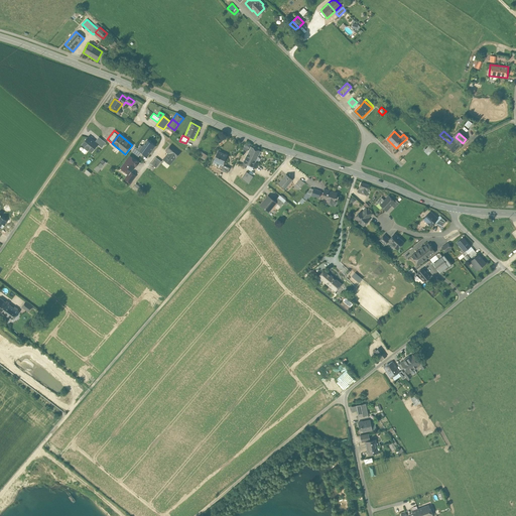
[(95,142),(88,136),(82,144),(86,147),(85,147),(88,150),(89,149),(92,152),(98,145),(98,144),(95,142)]
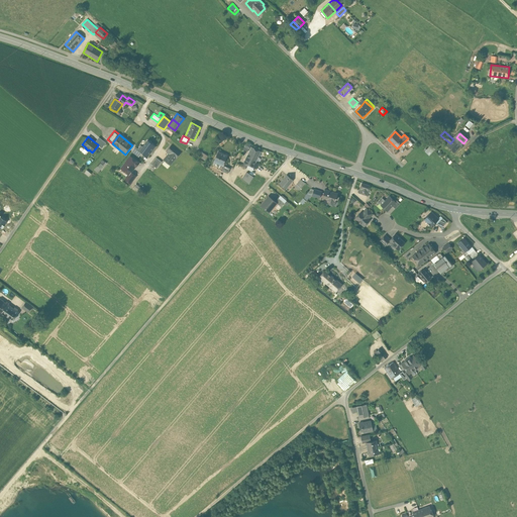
[(408,138),(401,144),(407,150),(415,142),(408,136),(407,137),(408,138)]
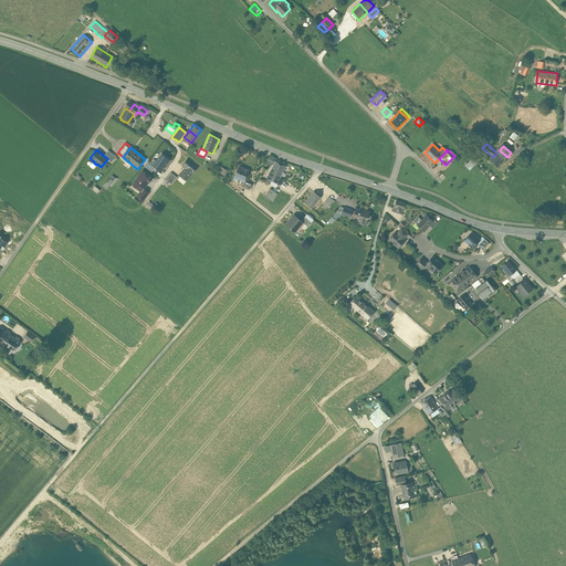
[(108,150),(104,156),(107,158),(107,159),(112,163),(116,156),(108,150)]
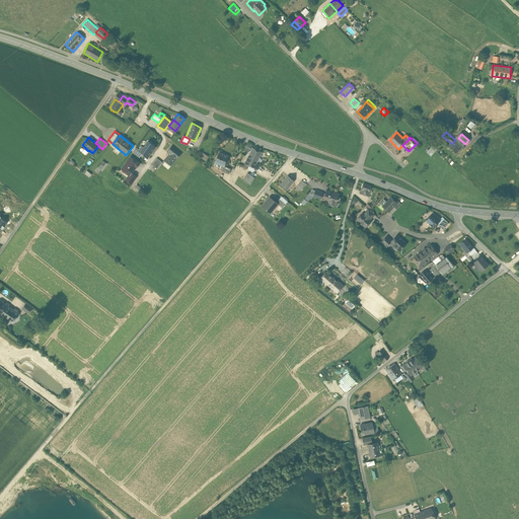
[(465,144),(458,138),(455,140),(452,144),(450,146),(457,152),(465,144)]
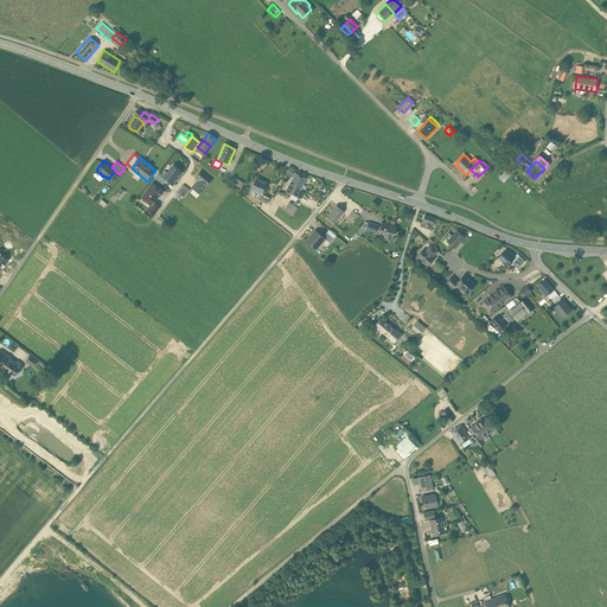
[(179,170),(173,165),(164,177),(173,184),(181,172),(179,170)]
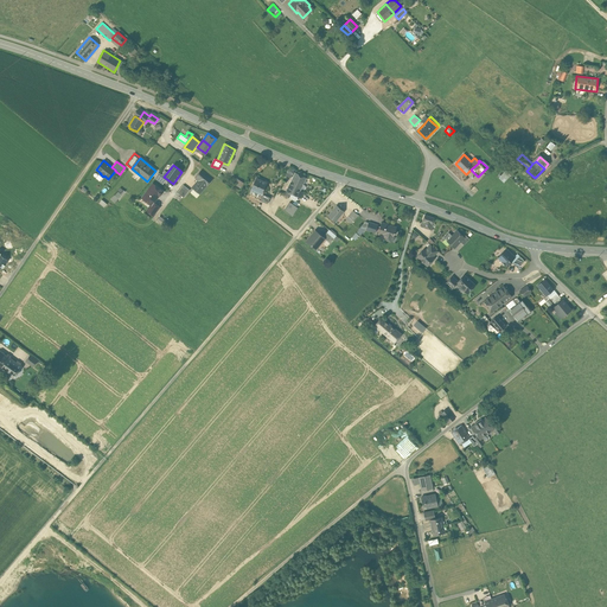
[(515,171),(510,166),(498,178),(503,183),(515,171)]
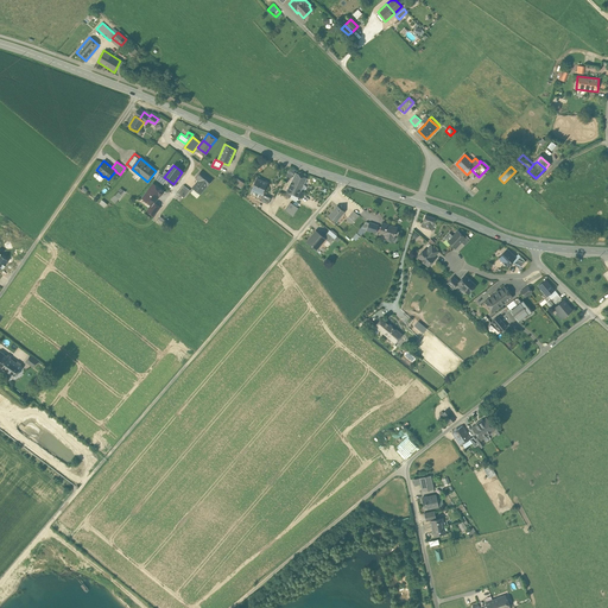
[(213,181),(201,171),(196,177),(198,179),(200,178),(208,185),(213,181)]
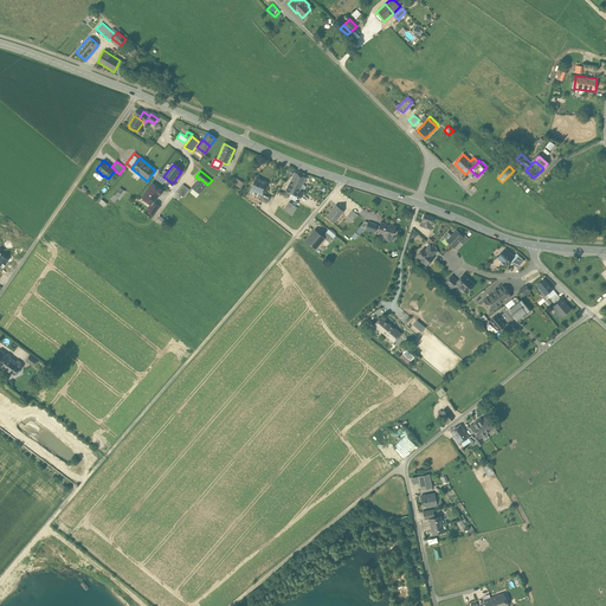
[(295,172),(289,186),(300,191),(300,189),(305,178),(295,172)]
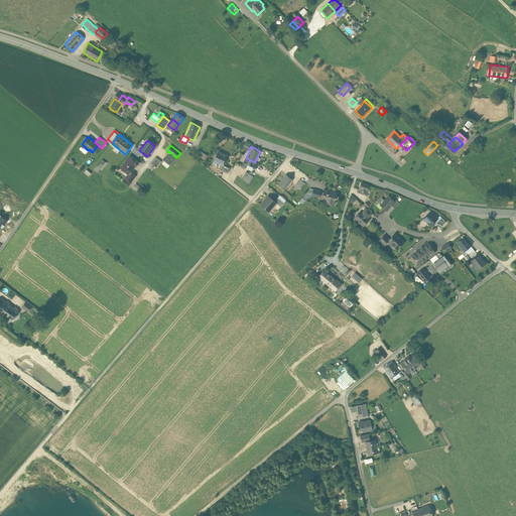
[(168,152),(163,158),(169,164),(176,157),(169,151),(168,152)]
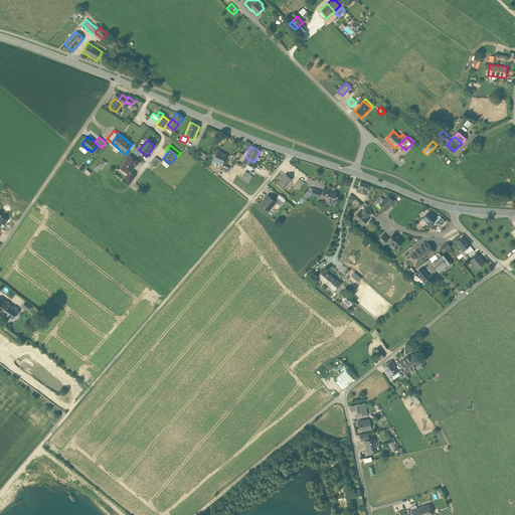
[(198,156),(204,159),(207,155),(201,151),(198,156)]
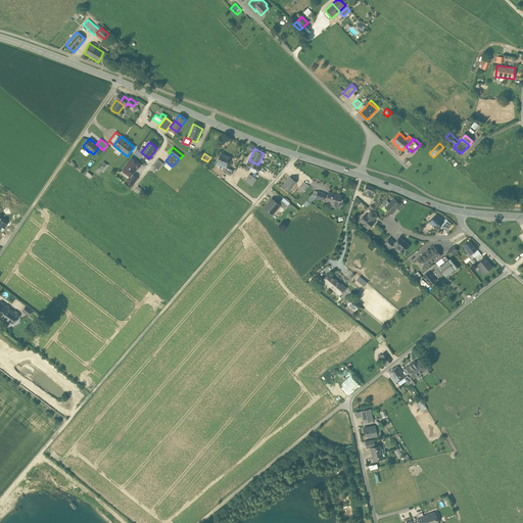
[(230,157),(221,153),(217,163),(226,168),(230,157)]
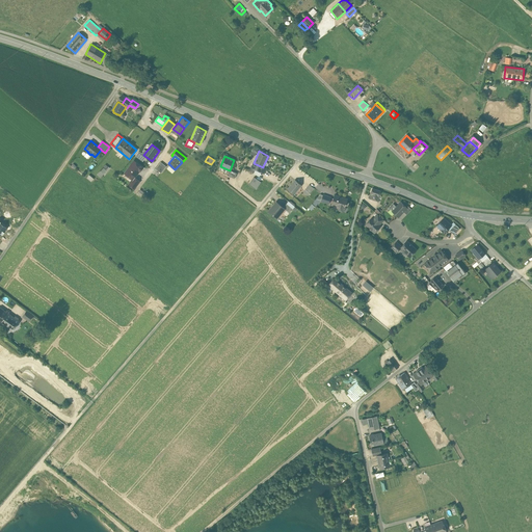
[(135,161),(130,168),(129,167),(125,174),(132,179),(133,180),(134,178),(139,171),(142,167),(135,161)]
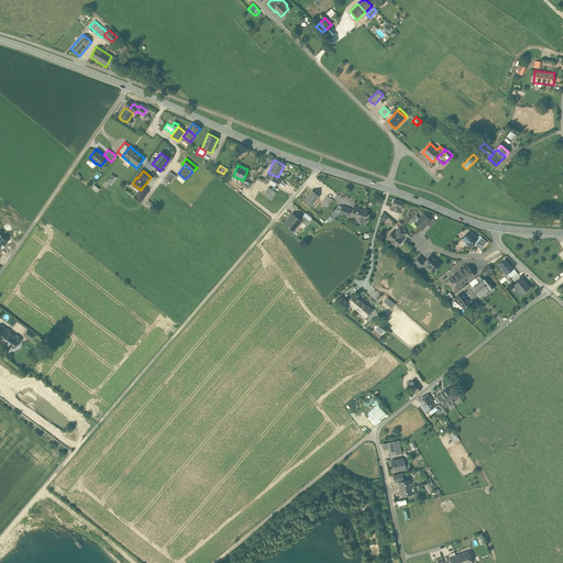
[(176,175),(170,170),(165,178),(170,183),(176,175)]
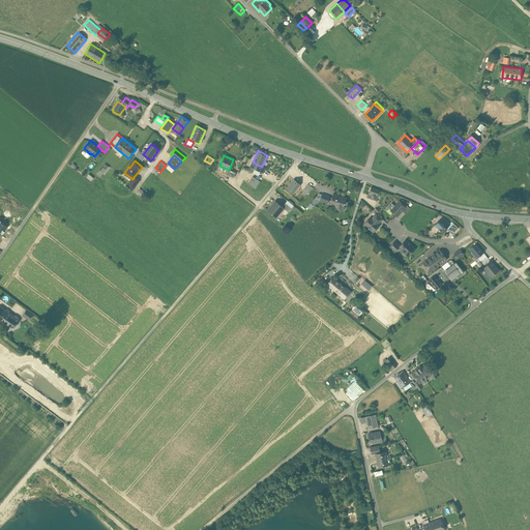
[(262,167),(253,163),(249,167),(262,173),(265,168),(262,166),(262,167)]
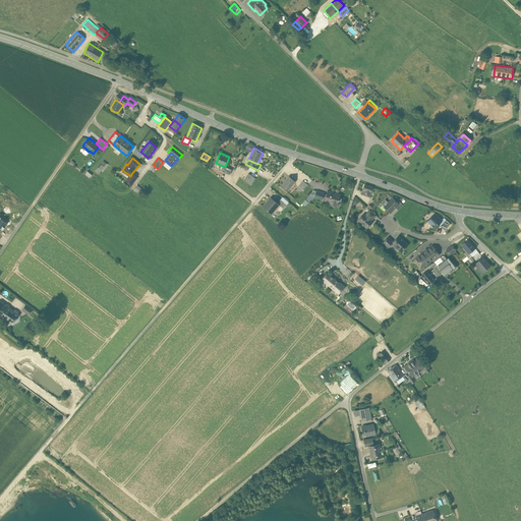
[(232,169),(226,167),(224,172),(230,175),(232,169)]
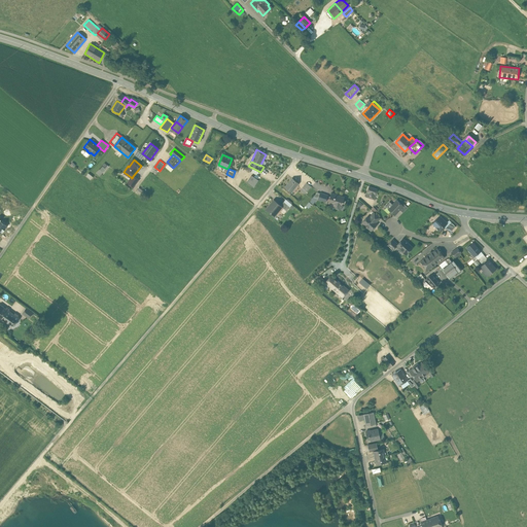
[(251,175),(246,182),(253,187),(258,180),(251,175)]
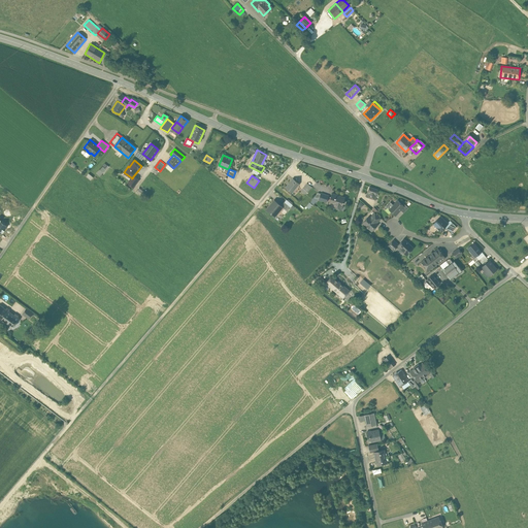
[(138,179),(133,176),(132,178),(131,177),(128,184),(133,188),(138,179)]
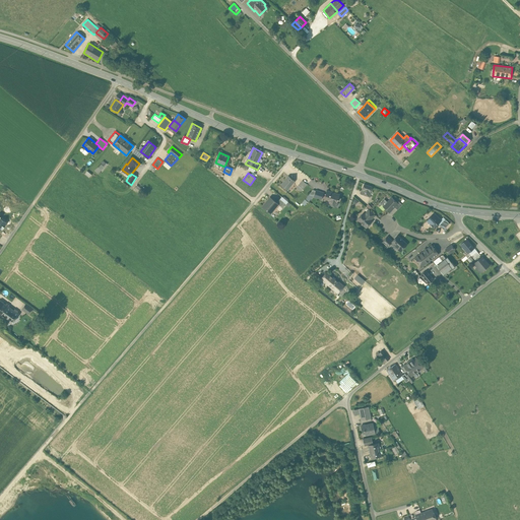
[(288,177),(281,185),(280,185),(287,190),(286,189),(294,181),(295,182),(295,181),(288,176),(288,177)]
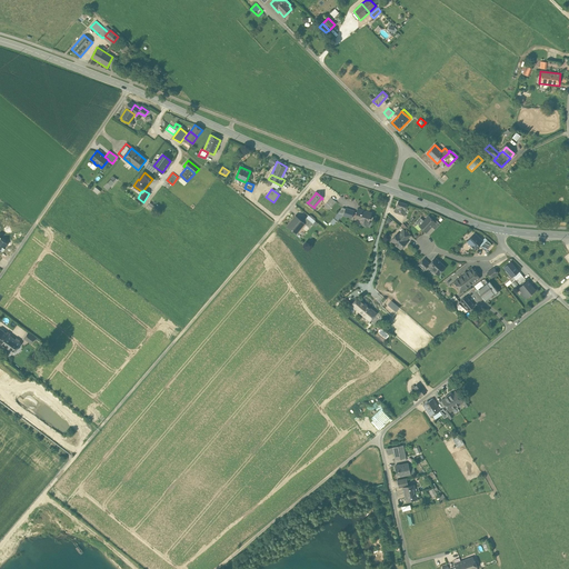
[(336,201),(331,198),(326,203),(331,207),(336,201)]
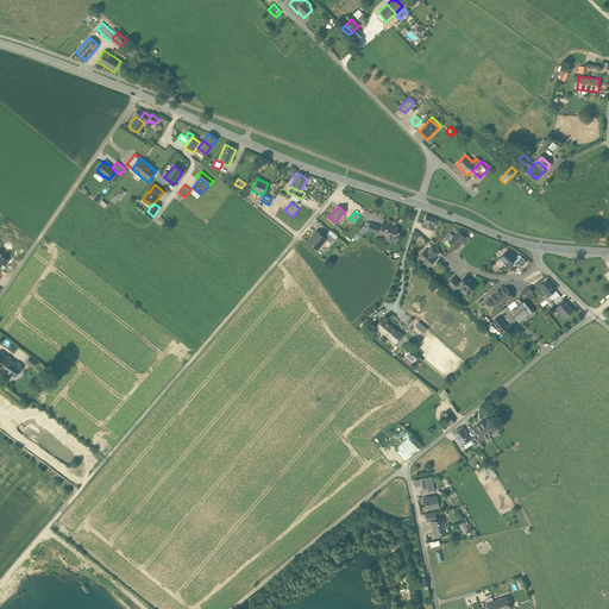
[(437,219),(426,217),(422,227),(433,231),(437,219)]
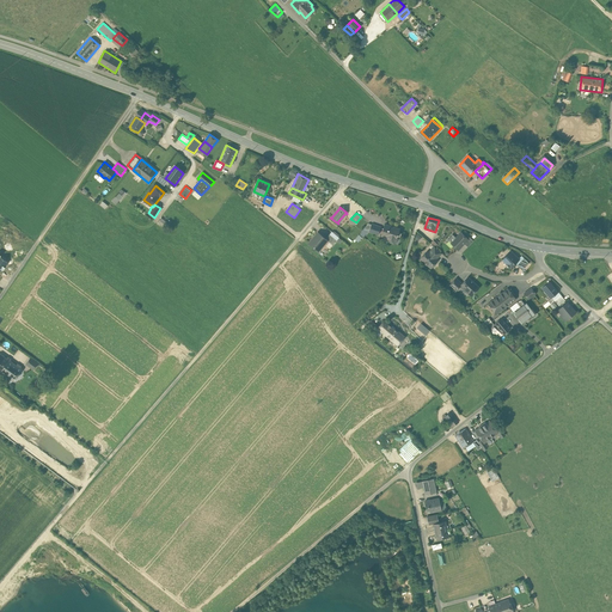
[(380,227),(372,225),(369,232),(378,234),(380,227)]
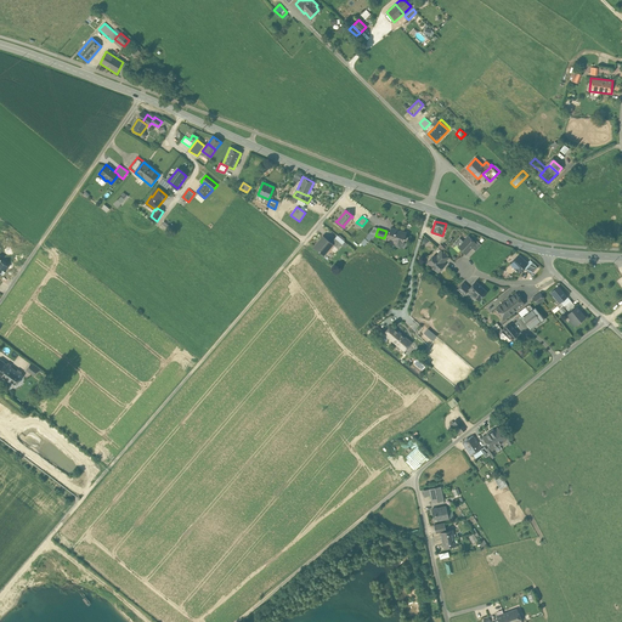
[(401,231),(396,230),(391,228),(388,239),(393,241),(391,243),(402,247),(406,233),(401,231)]
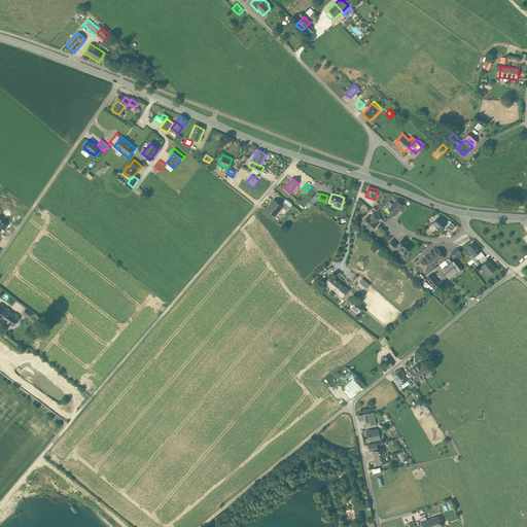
[(280,206),(274,200),(268,208),(267,208),(266,209),(266,210),(270,213),(274,216),(282,207),(280,206)]
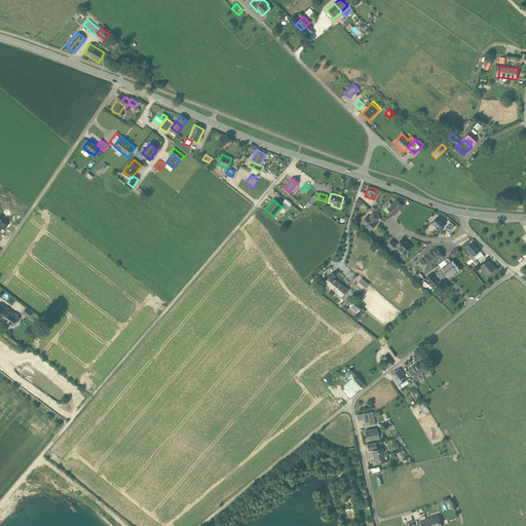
[(396,200),(391,204),(388,201),(384,205),(387,209),(393,215),(399,210),(402,205),(396,200)]
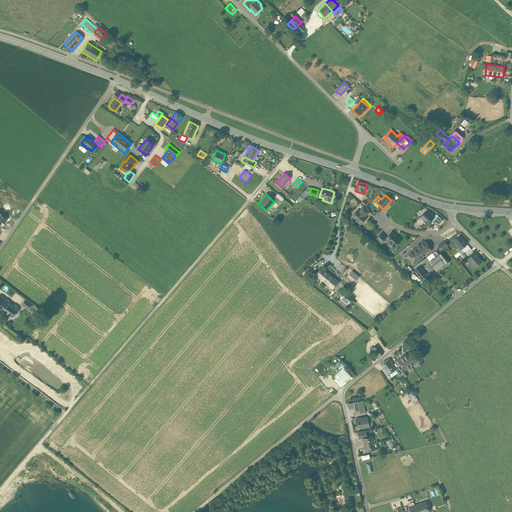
[(282,201),(275,196),(272,200),(274,201),(278,205),(282,201)]
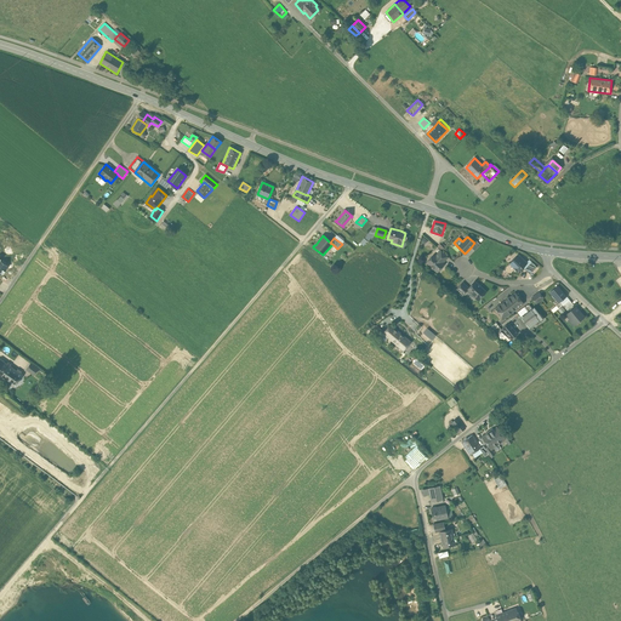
[(477,240),(474,243),(471,248),(474,251),(480,245),(477,240)]
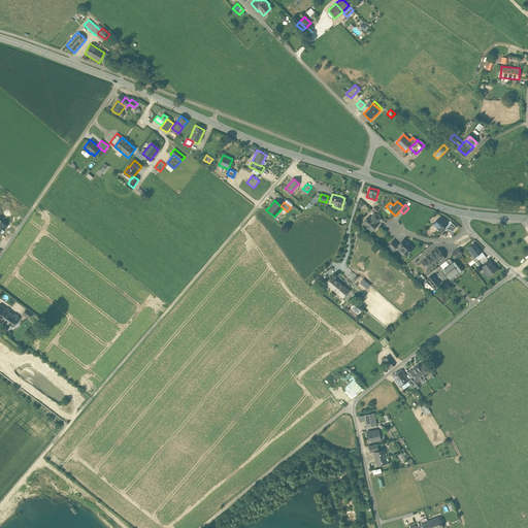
[(381,219),(374,212),(370,219),(375,224),(381,219)]
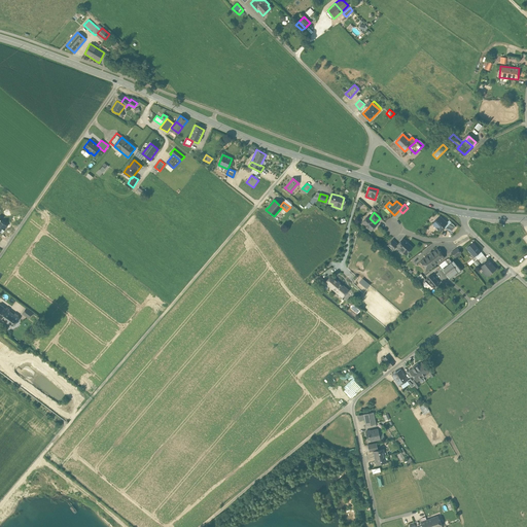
[(370,218),(367,216),(362,222),(364,224),(364,225),(366,227),(367,227),(371,231),(377,224),(375,223),(370,218)]
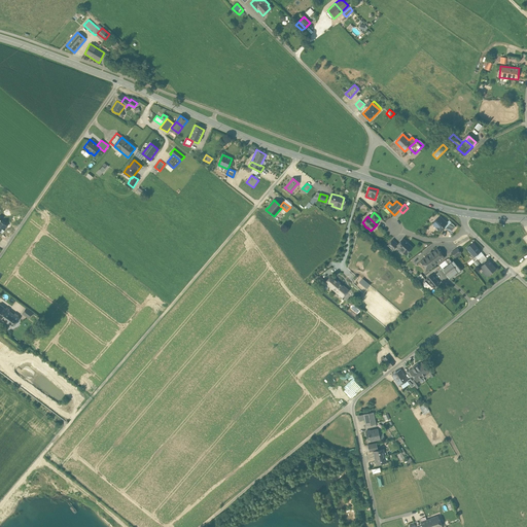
[(447,223),(440,216),(432,223),(436,226),(436,231),(444,231),(444,226),(447,223)]
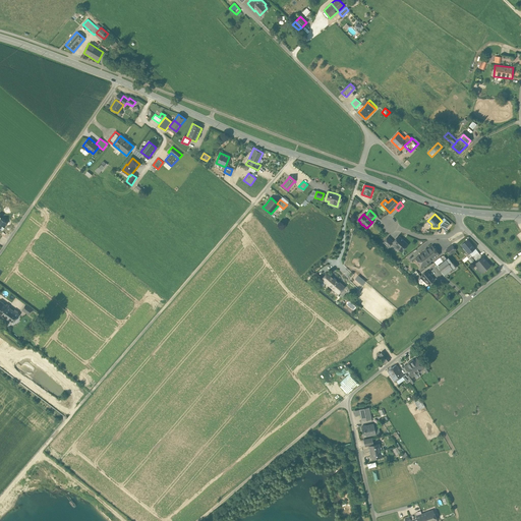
[(444,222),(440,226),(445,230),(449,226),(444,222)]
